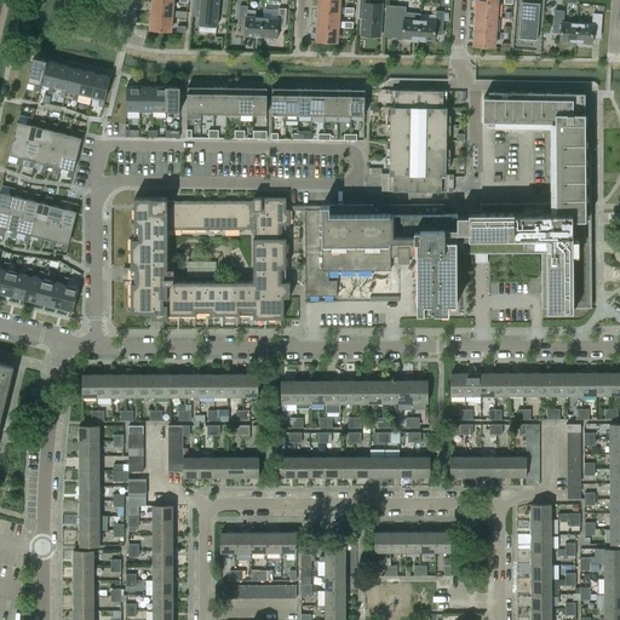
[(154,0),(153,15),(172,16),(173,1),(154,0)]
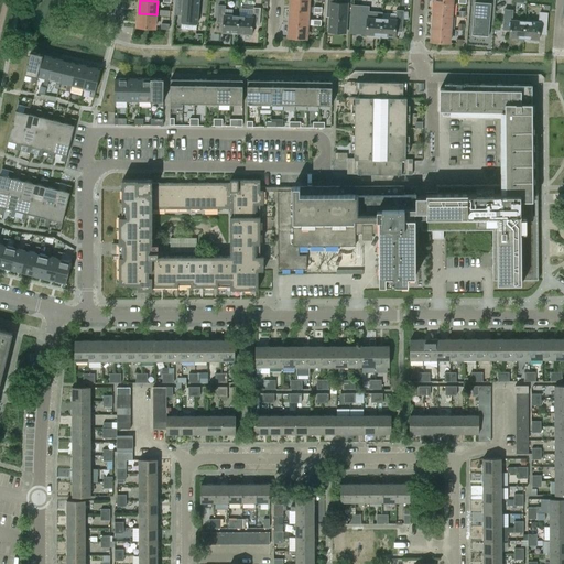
[(197,23),(198,0),(175,0),(174,14),(182,15),(182,22),(197,23)]
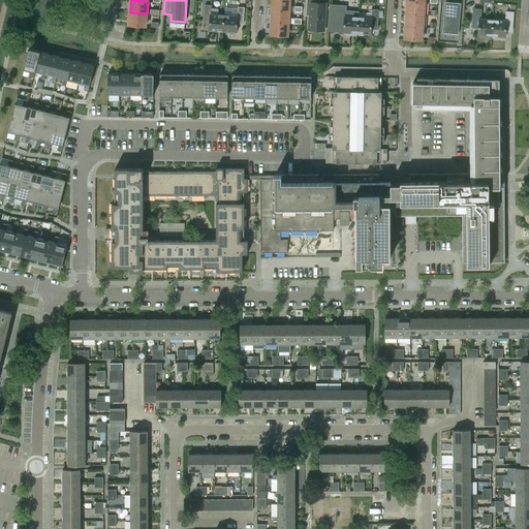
[(273,0),(273,9),(289,10),(289,0),(273,0)]
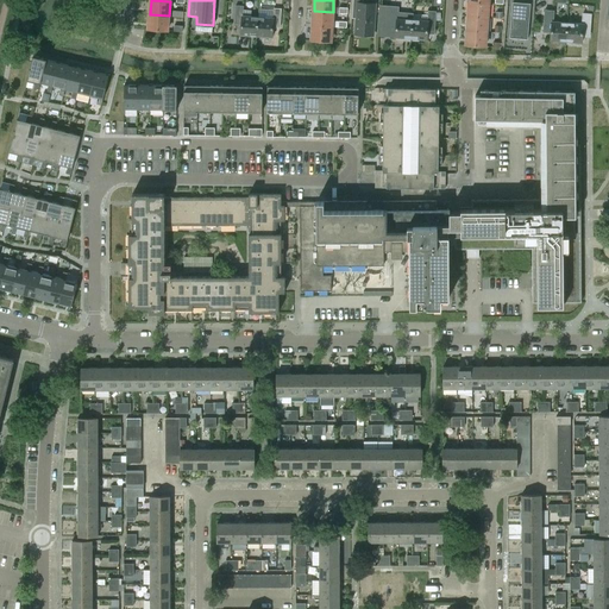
[(356,19),(355,35),(372,36),(375,4),(363,2),(363,0),(352,0),(352,18),(356,19)]
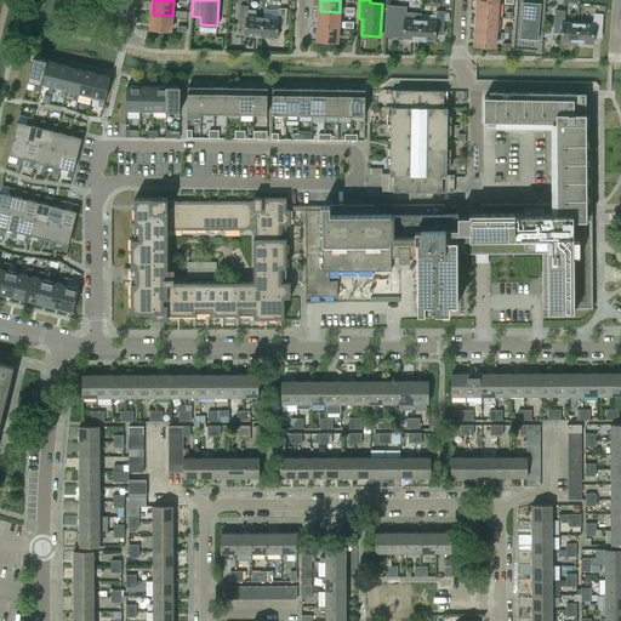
[(579,22),(577,43),(585,43),(585,45),(592,46),(592,44),(593,44),(593,38),(600,38),(602,21),(603,21),(604,0),(593,0),(592,20),(593,20),(593,23),(579,22)]
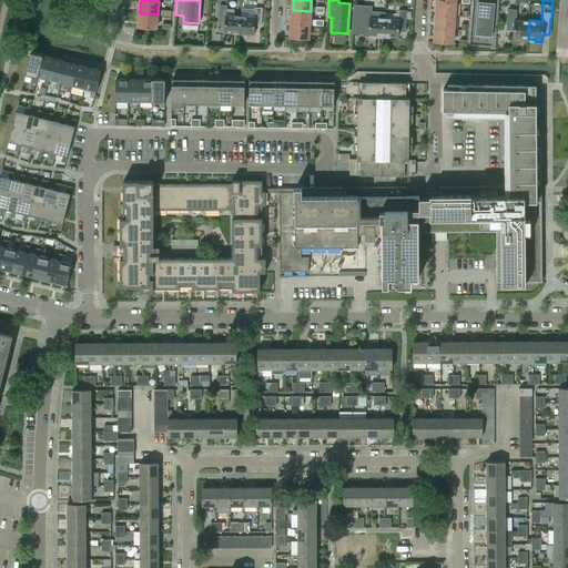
[(454,16),(455,3),(455,2),(437,1),(436,14),(454,16)]
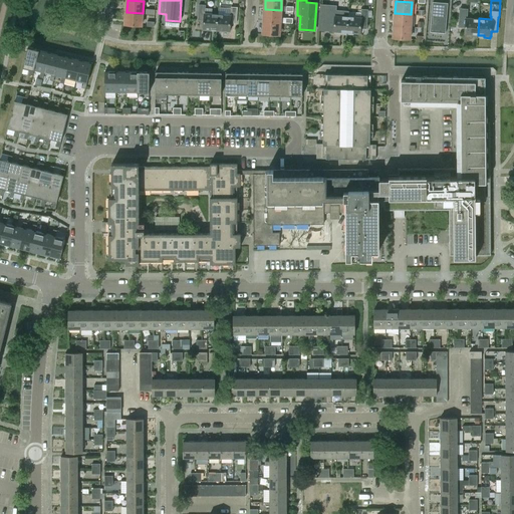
[(448,33),(450,3),(435,2),(433,32),(448,33)]
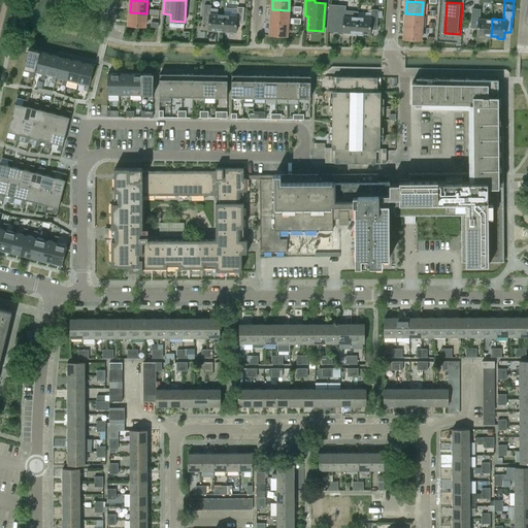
[(209,30),(223,31),(224,14),(218,13),(218,9),(211,8),(211,4),(205,4),(203,20),(210,21),(209,30)]
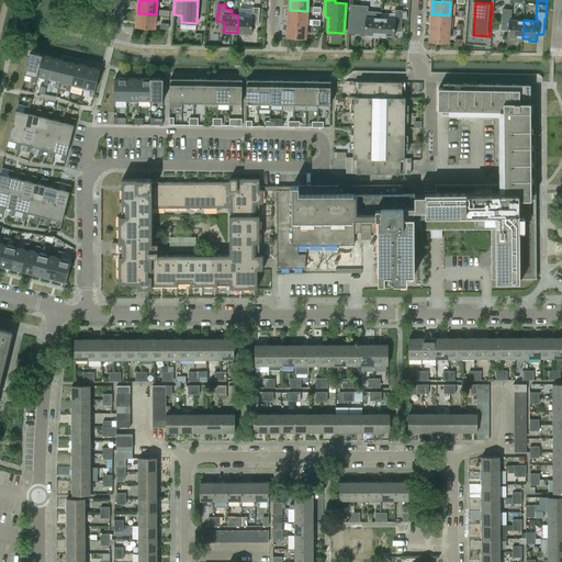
[(238,15),(237,33),(251,34),(253,24),(259,25),(260,8),(253,7),(253,17),(238,15)]
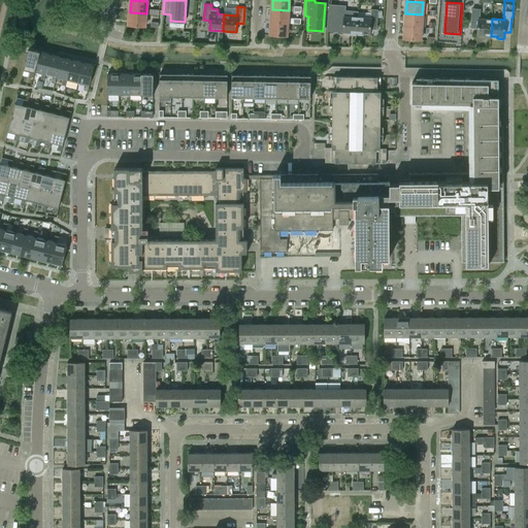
[(342,33),(356,34),(358,18),(344,17),(345,7),(338,6),(337,24),(343,24),(342,33)]
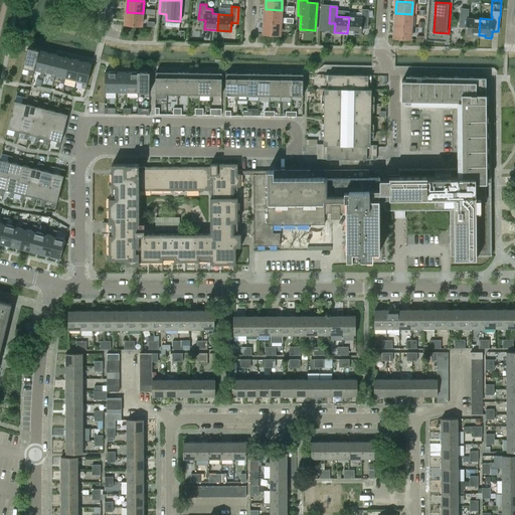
[(266,9),(265,21),(281,22),(282,10),(266,9)]
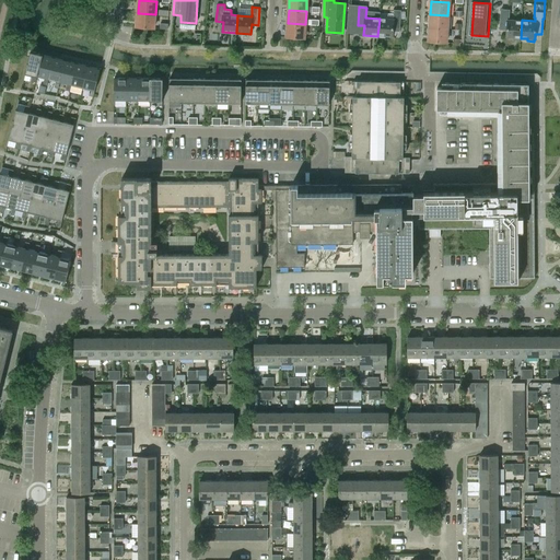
[(393,20),(380,19),(377,36),(392,37),(393,27),(399,28),(400,10),(394,10),(393,20)]
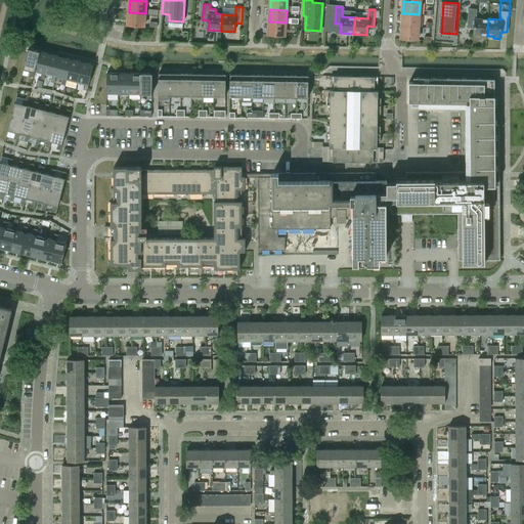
[(474,35),(487,36),(488,18),(475,18),(476,9),(469,9),(468,26),(474,26),(474,35)]
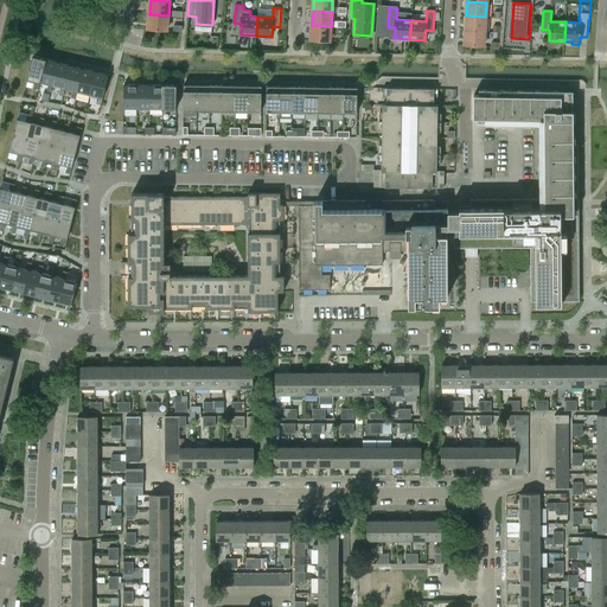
[(167,30),(168,16),(149,14),(148,29),(167,30)]
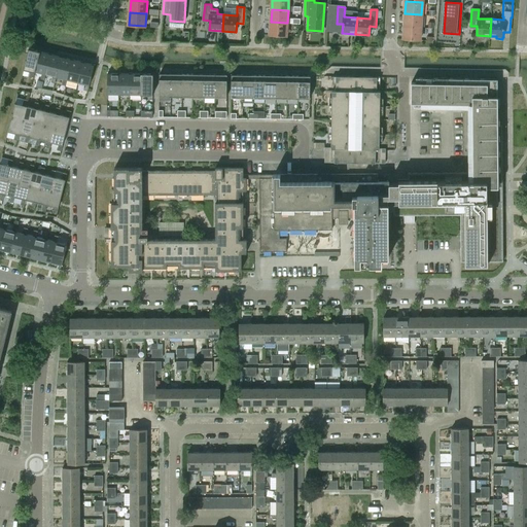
[(405,13),(403,26),(420,27),(421,14),(405,13)]
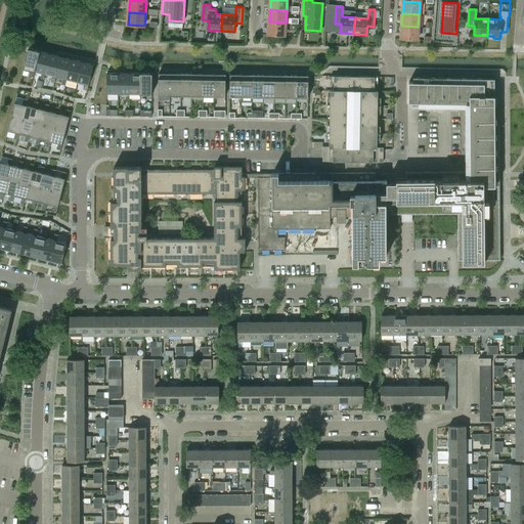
[(285,35),(286,23),(269,22),(268,34),(285,35)]
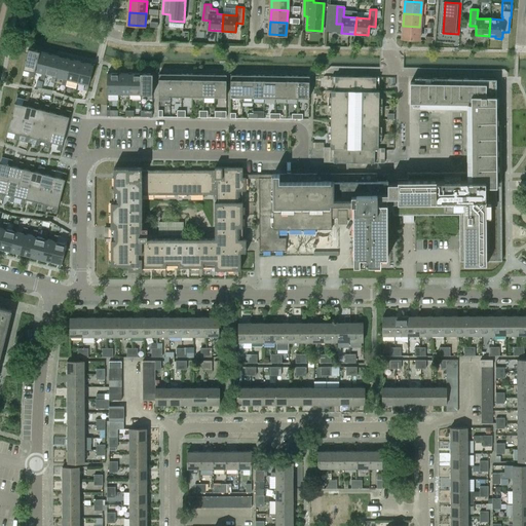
[(418,40),(419,27),(403,26),(402,39),(418,40)]
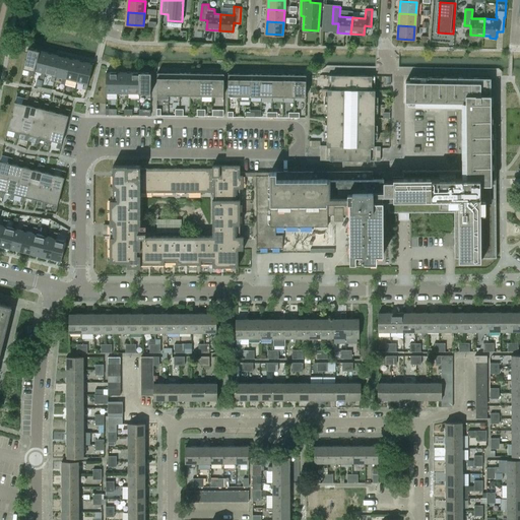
[(28,48),(23,68),(30,70),(29,76),(34,77),(35,71),(40,51),(28,48)]
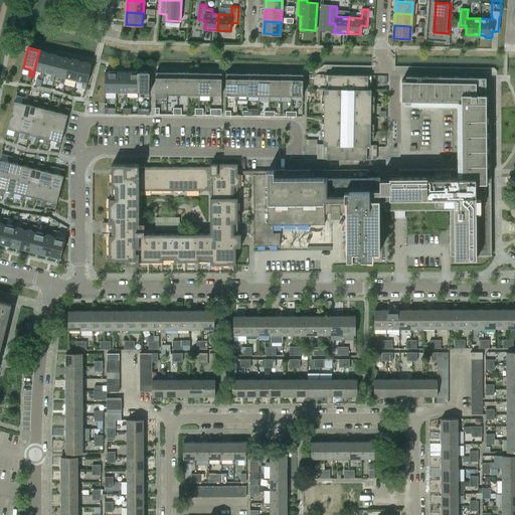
[(39,50),(34,70),(41,71),(39,77),(43,78),(45,72),(49,52),(39,50)]
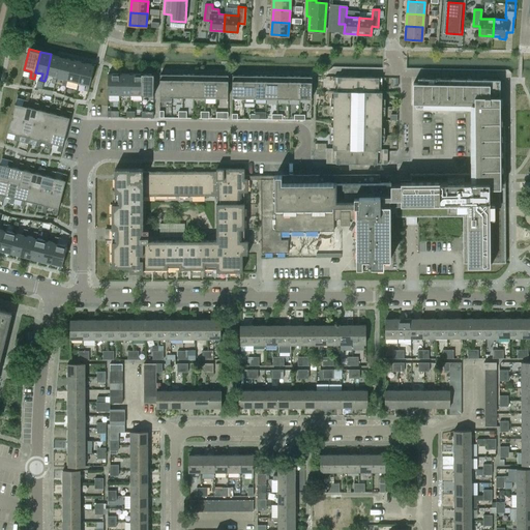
[(51,54),(47,75),(53,77),(52,83),(55,84),(57,78),(62,57),(51,54)]
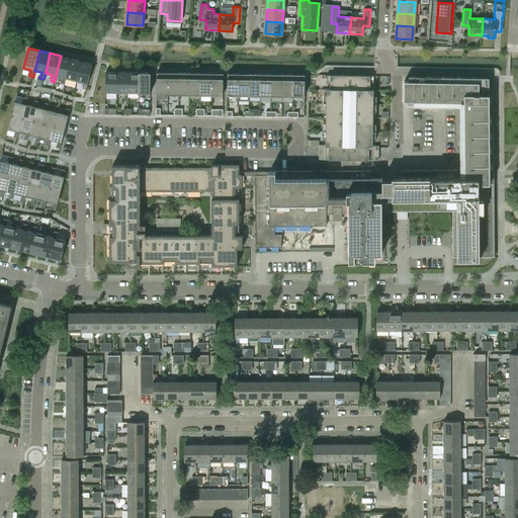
[(61,56),(56,76),(63,78),(61,83),(65,84),(66,79),(71,59),(61,56)]
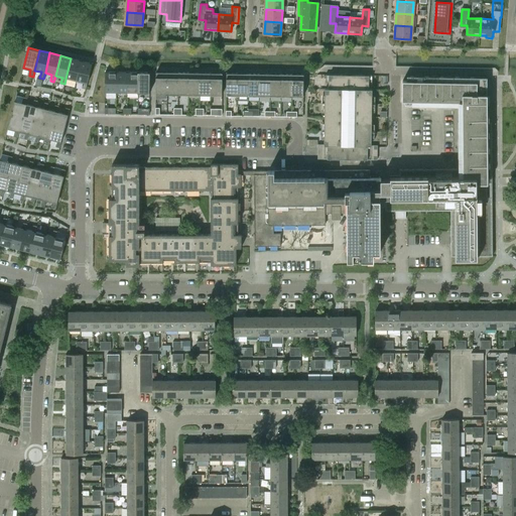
[(71,58),(66,79),(73,80),(72,86),(76,87),(77,81),(82,60),(71,58)]
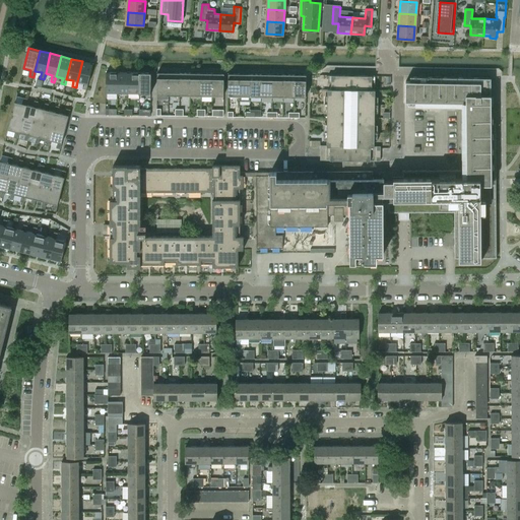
[(82,61),(77,81),(84,83),(82,89),(86,90),(93,64),(82,61)]
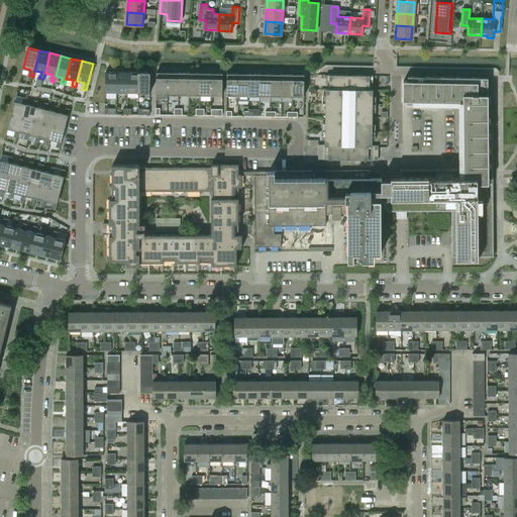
[(105,72),(105,92),(117,93),(117,72),(105,72)]
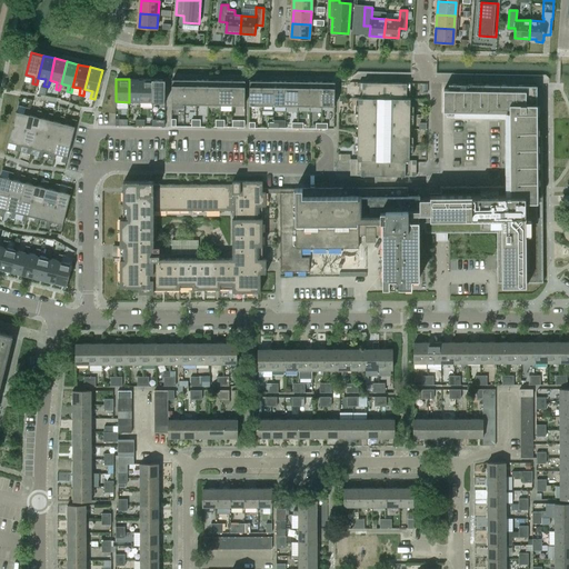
[(129,79),(129,102),(140,102),(141,79),(129,79)]
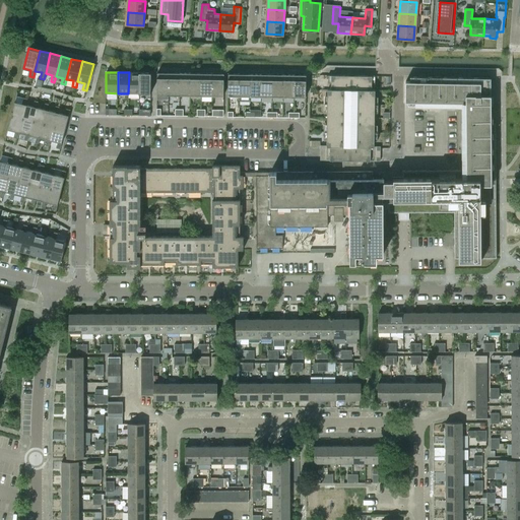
[(129,72),(128,93),(139,93),(140,72),(129,72)]
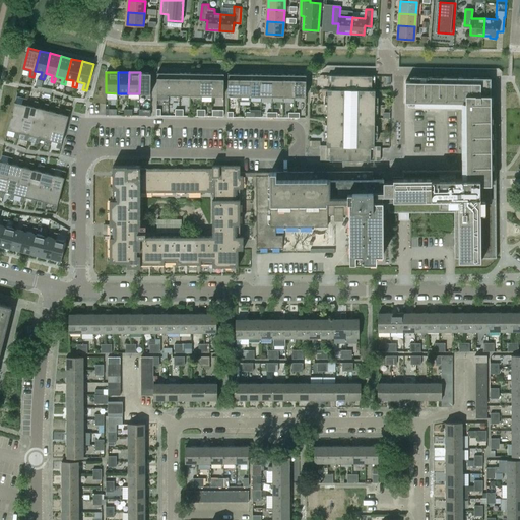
[(140,72),(139,93),(150,93),(151,73),(140,72)]
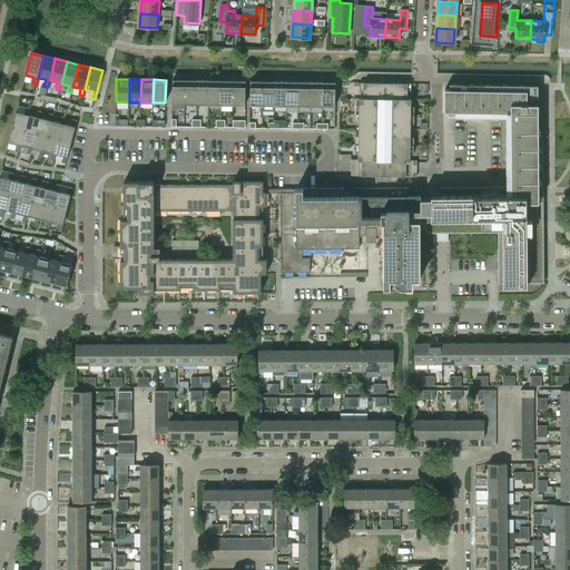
[(185,79),(173,79),(173,109),(185,109),(185,102),(185,79)]
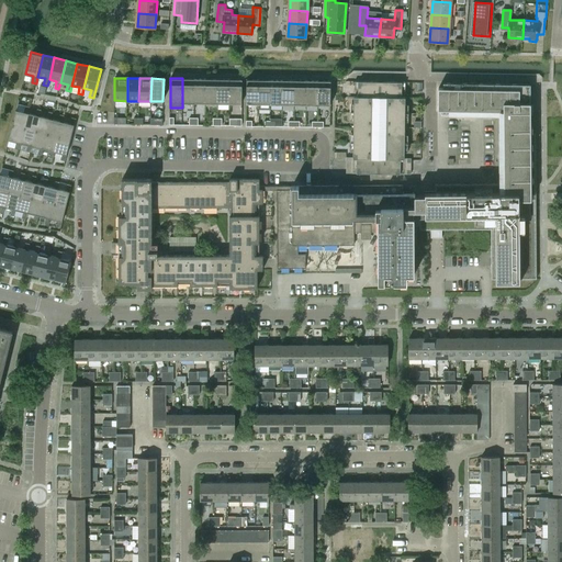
[(194,78),(182,78),(182,101),(194,102),(194,78)]
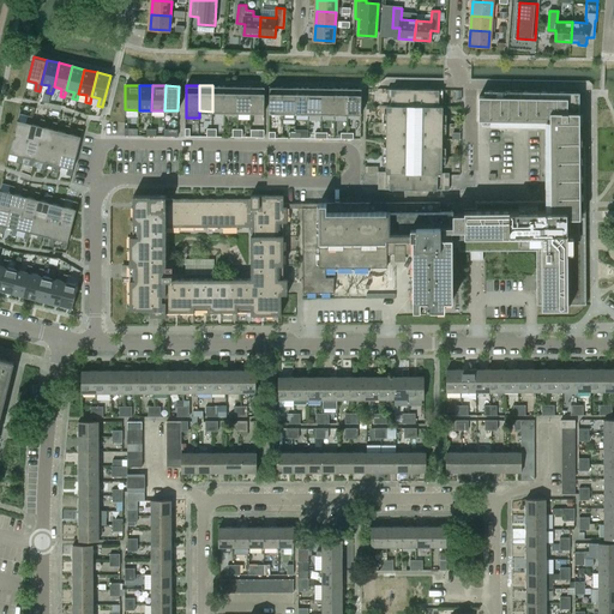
[(226,85),(212,85),(212,112),(226,112),(226,85)]
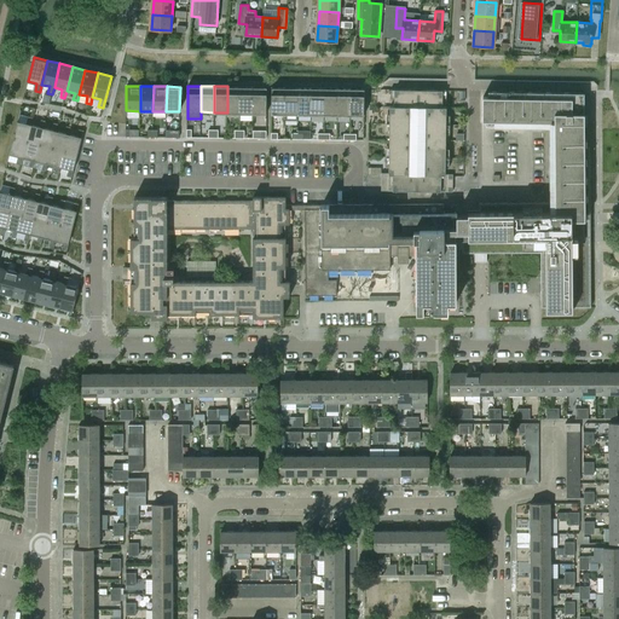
[(241,86),(227,86),(227,113),(241,113),(241,86)]
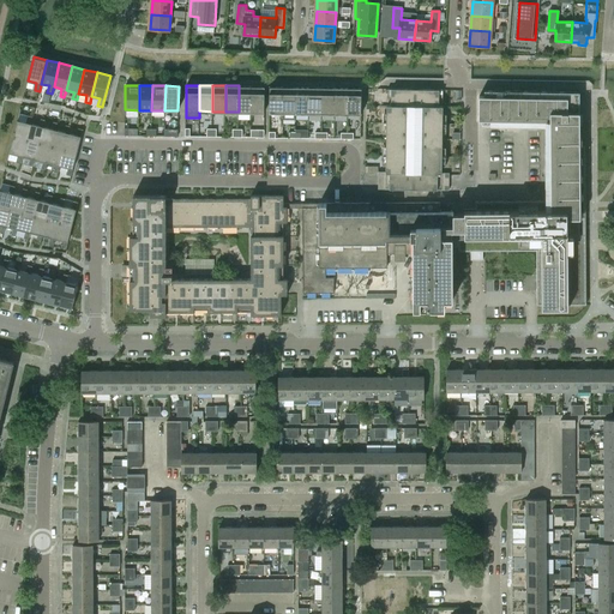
[(252,86),(239,85),(239,112),(252,112),(252,86)]
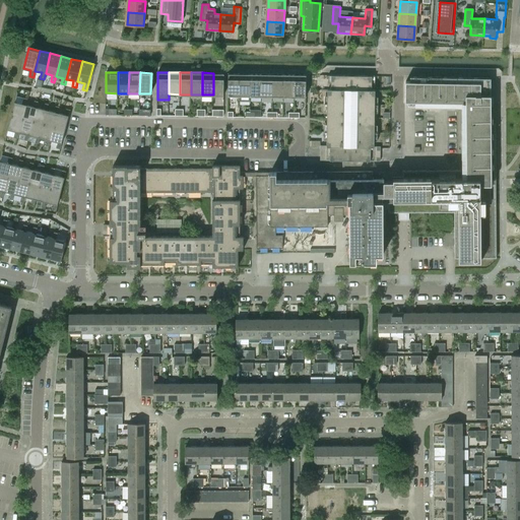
[(224,73),(213,73),(213,94),(224,94),(224,73)]
